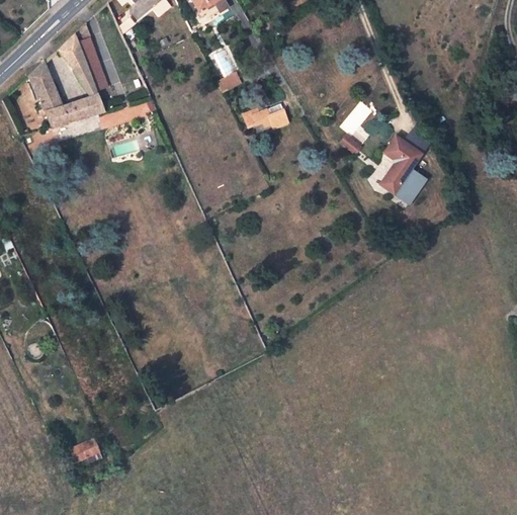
[(170,8),(165,0),(162,0),(152,8),(158,16),(170,8)]
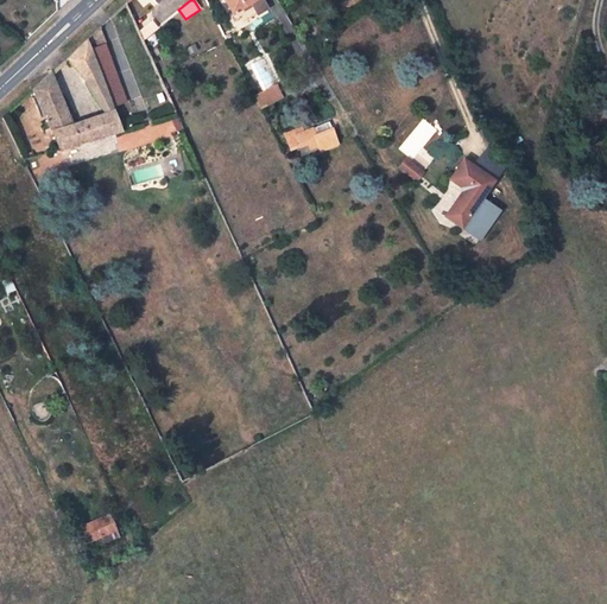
[(246,4),(252,0),(225,0),(232,12),(246,4)]
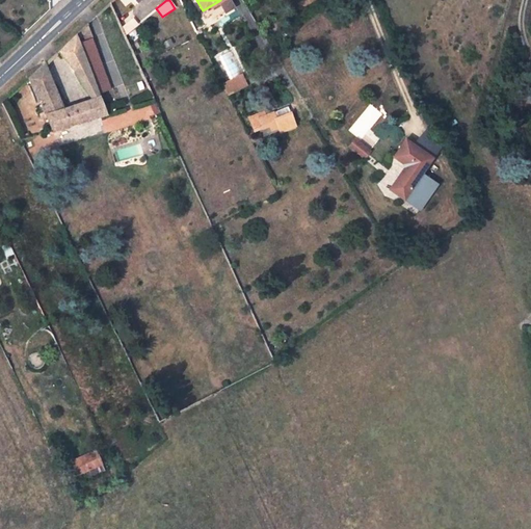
[(220,0),(215,3),(221,14),(226,11),(233,7),(229,0),(220,0)]
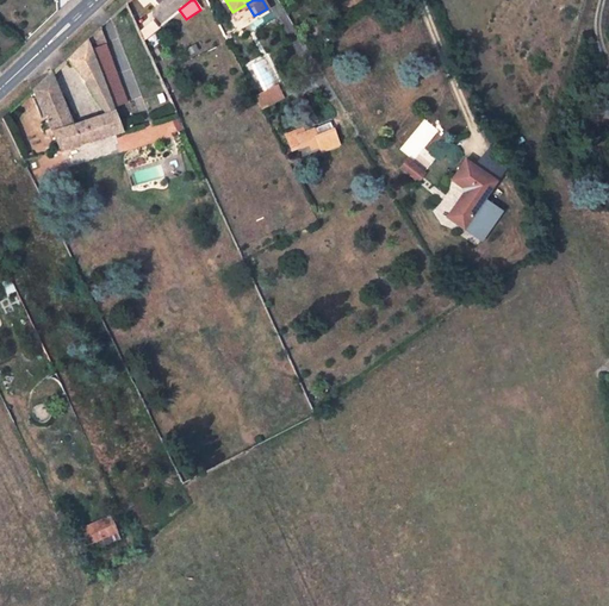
[(249,19),(254,16),(247,4),(232,12),(240,25),(249,19)]
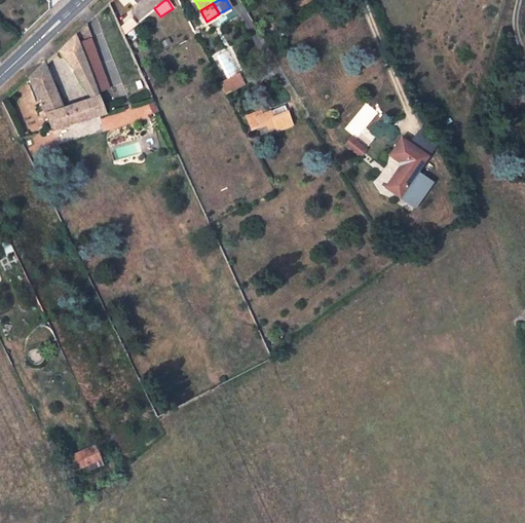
[(121,34),(136,23),(130,17),(119,28),(121,34)]
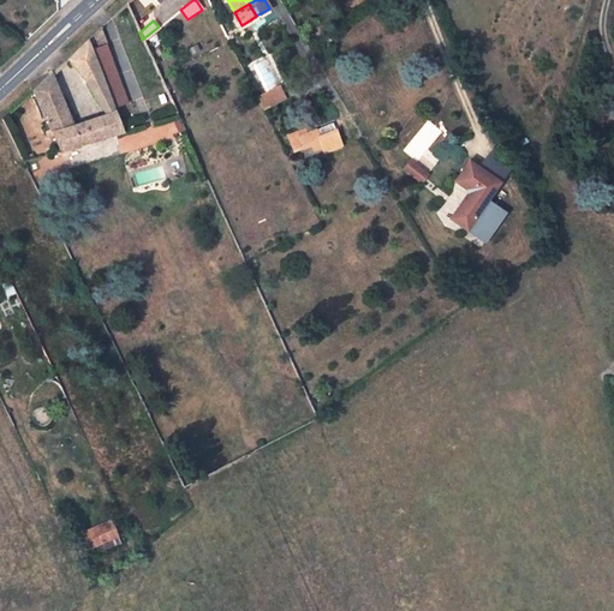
[(89,39),(69,58),(84,82),(103,115),(71,125),(51,75),(34,90),(61,150),(119,121),(113,103),(93,47),(89,39)]
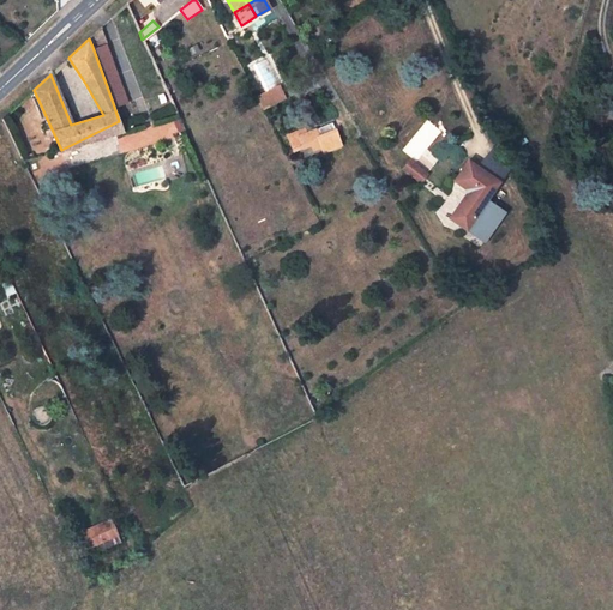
[(103,43),(92,47),(113,103),(124,100),(103,43)]
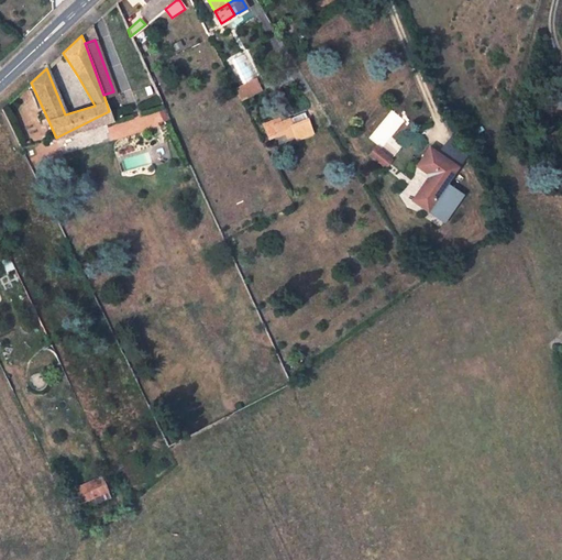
[(256,75),(235,85),(242,98),(263,87),(256,75)]
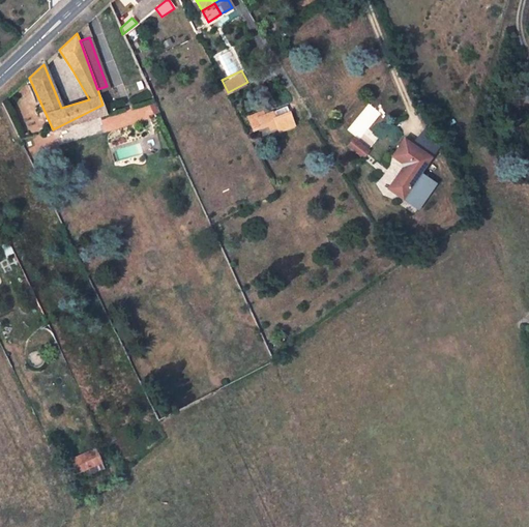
[(110,127),(158,114),(155,100),(107,114),(110,127)]
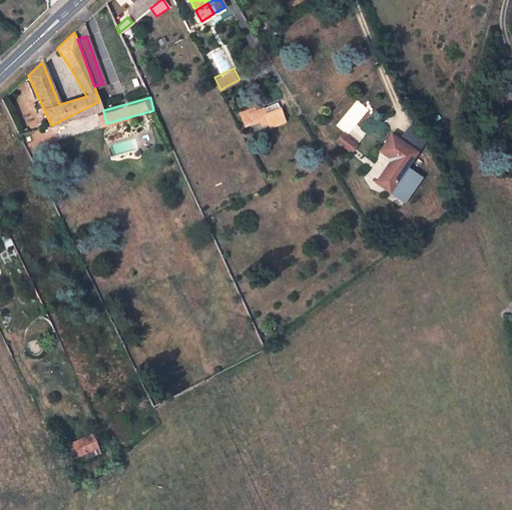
[(257,104),(241,110),(246,124),(253,122),(261,119),(263,124),(269,121),(270,123),(286,116),(282,105),(266,111),(264,107),(250,113),(249,112),(259,109),(257,104)]
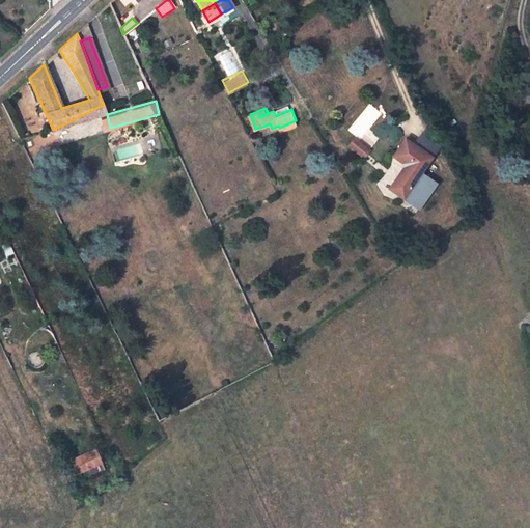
[(355,135),(349,143),(364,156),(371,146),(355,135)]
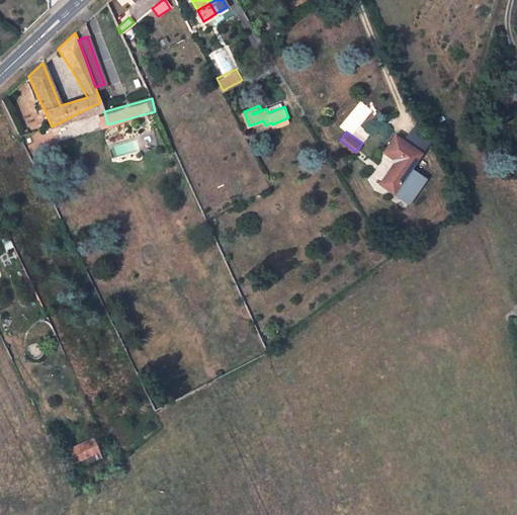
[(395,160),(378,184),(392,193),(419,153),(395,135),(383,152),(395,160)]
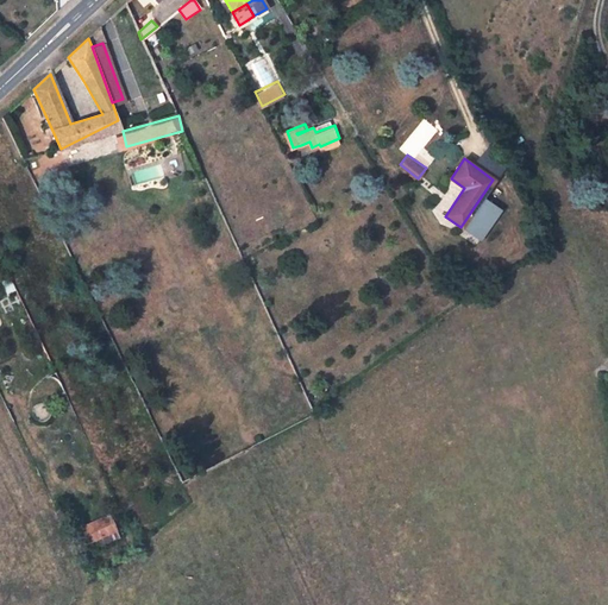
[(112,514),(104,518),(111,534),(119,530),(112,514)]
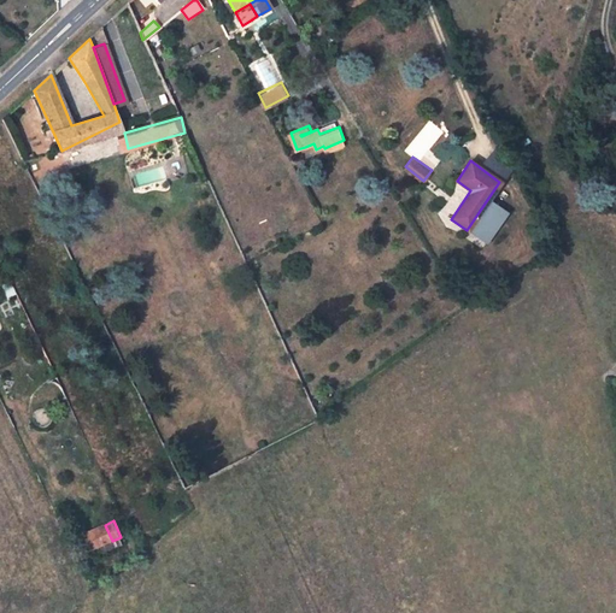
[(101,546),(112,541),(105,525),(94,530),(101,546)]
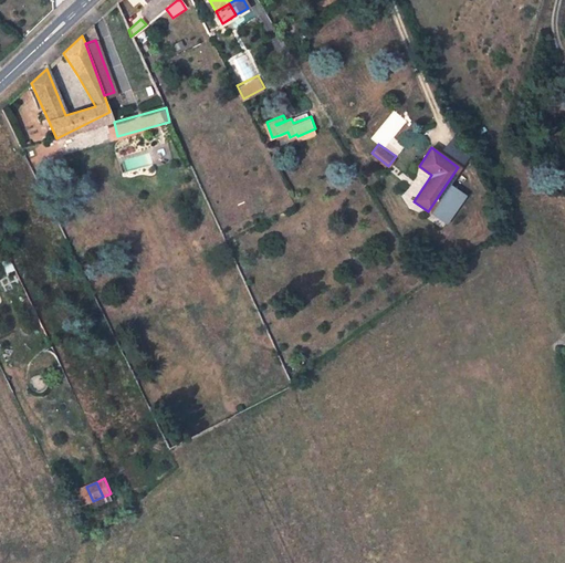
[(85,504),(93,501),(86,487),(79,490),(85,504)]
